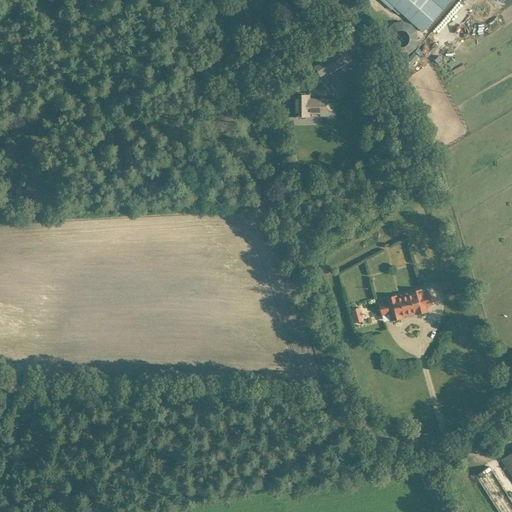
[(380,0),(391,10),(394,7),(421,31),(449,0),(380,0)]
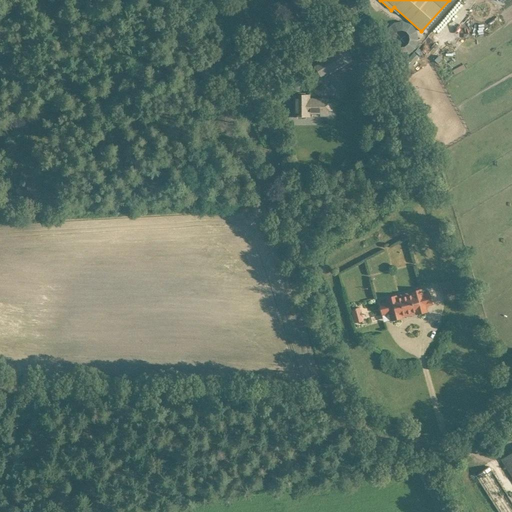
[(321,77),(345,64),(337,50),(314,64),(321,77)]
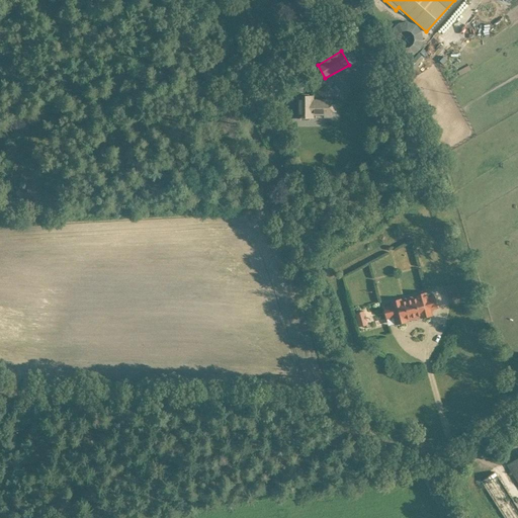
[(409,74),(424,58),(419,53),(404,69),(409,74)]
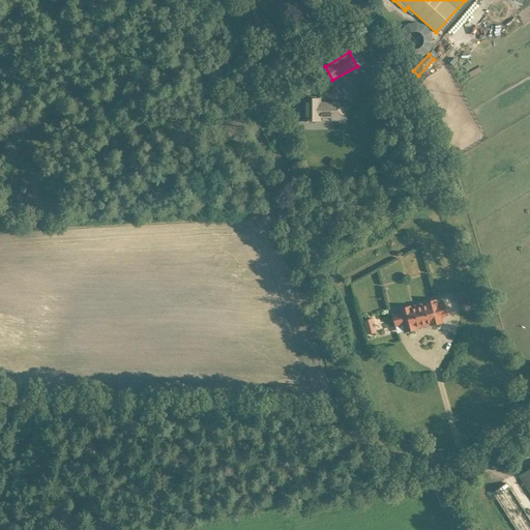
[(345,107),(339,107),(339,102),(320,102),(320,98),(304,98),(304,120),(320,120),(320,117),(331,117),(331,119),(339,119),(339,114),(345,114),(345,107)]
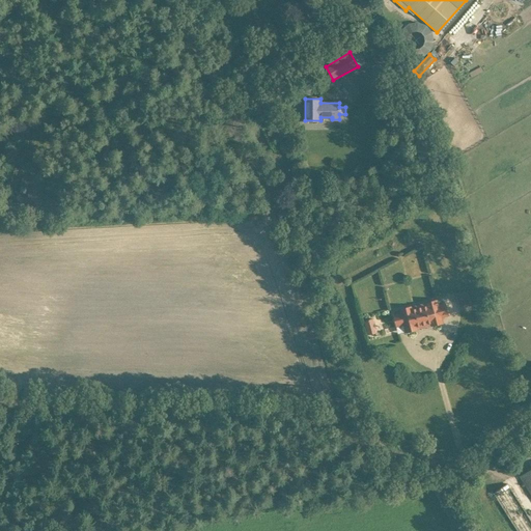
[(457,301),(470,298),(468,289),(455,292),(457,301)]
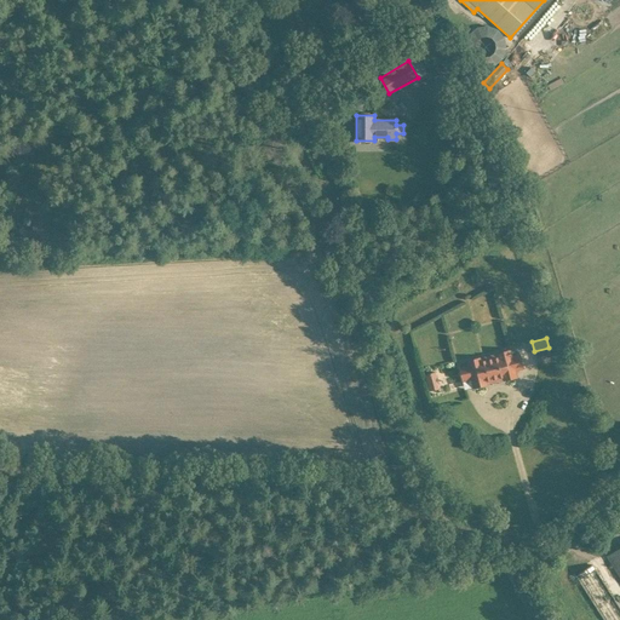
[(480,357),(478,359),(468,361),(469,366),(459,367),(463,380),(471,379),(474,388),(487,384),(486,380),(503,377),(504,380),(517,377),(515,371),(523,368),(520,355),(511,357),(510,350),(497,354),(498,356),(492,359),(492,355),(481,359),(480,357)]
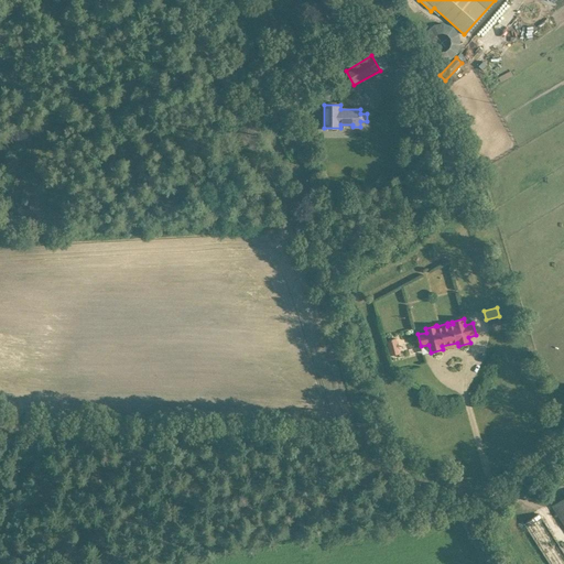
[(386,340),(391,356),(401,353),(397,337),(386,340)]
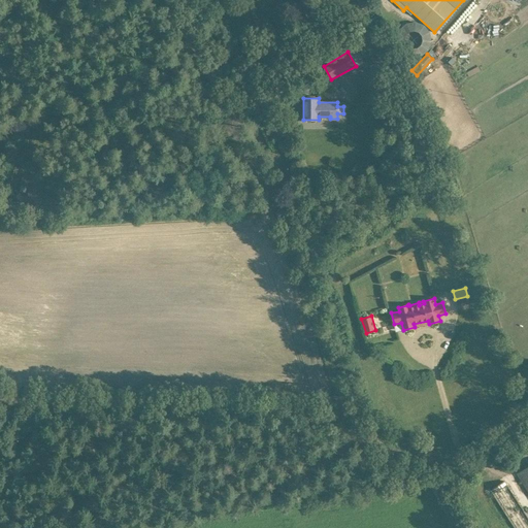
[(527,491),(527,466),(517,473),(527,491)]
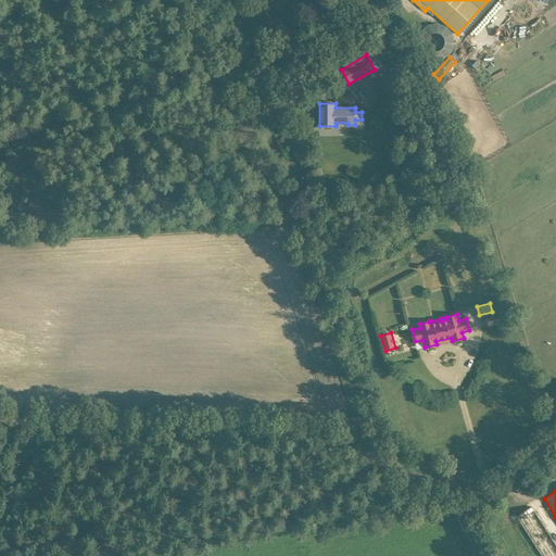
[(555,555),(555,545),(531,506),(516,516),(540,555),(555,555)]
